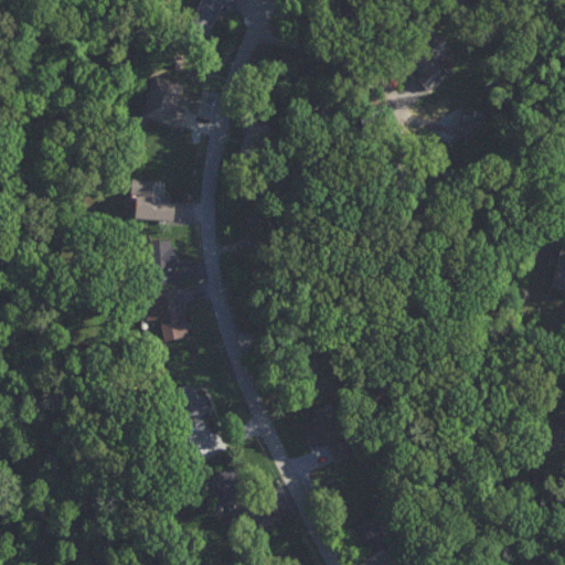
[(221,2),(232,7),(234,0),(199,0),(190,23),(209,31),(221,2)]
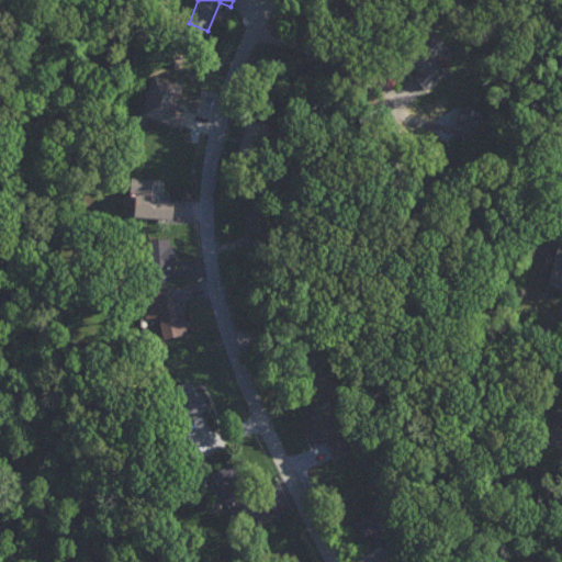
[(429,89),(448,69),(431,53),(412,74),(429,89)]
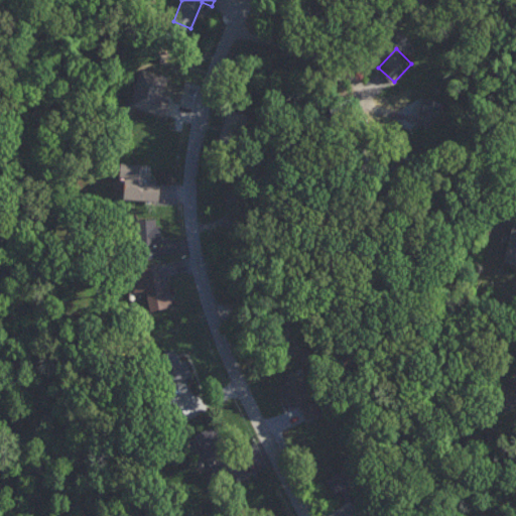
[(165,114),(169,99),(162,97),(168,76),(139,68),(129,104),(165,114)]
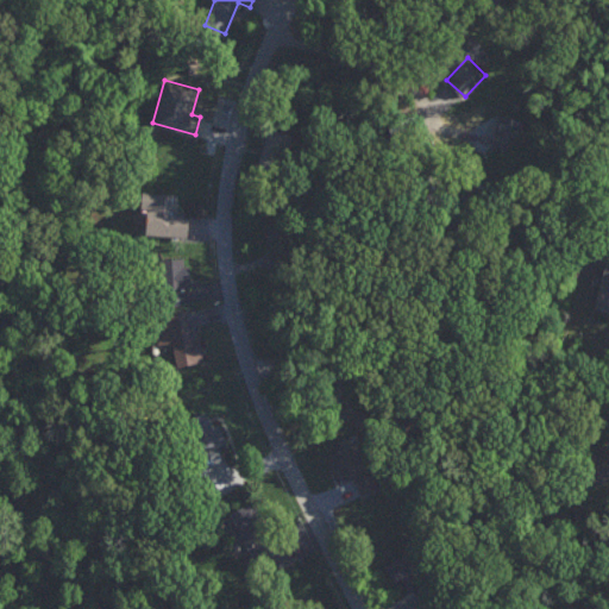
[(513,151),(521,118),(500,113),(491,145),(513,151)]
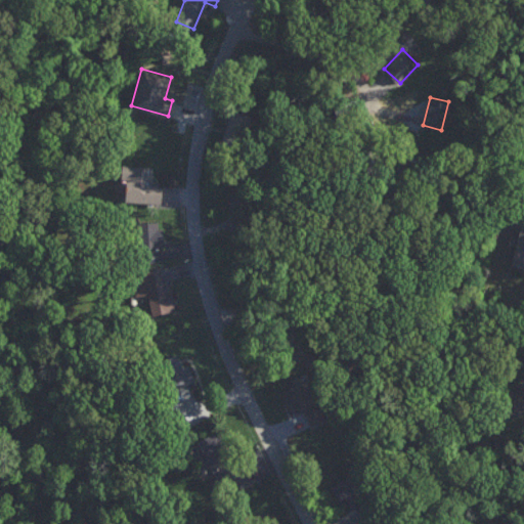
[(154,166),(122,165),(121,179),(127,179),(126,201),(162,203),(163,182),(153,182),(154,166)]
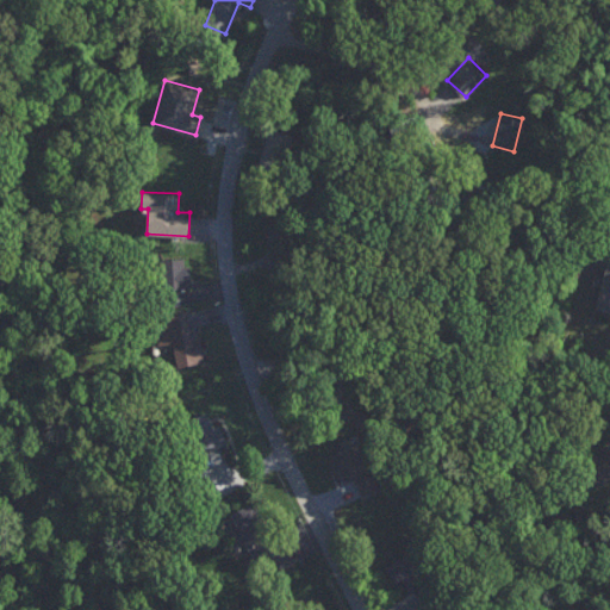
[(188,287),(188,257),(162,257),(163,287),(188,287)]
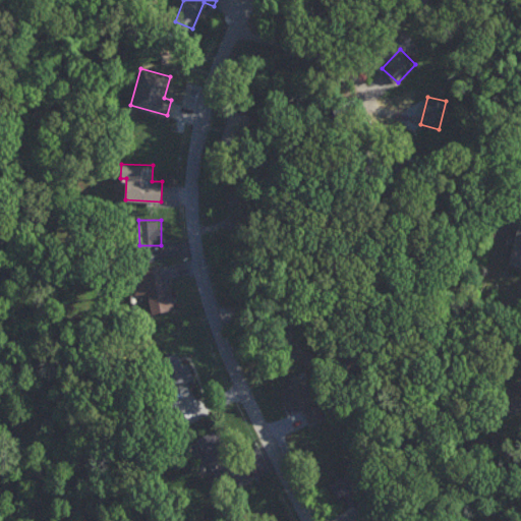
[(508,264),(520,266),(520,229),(515,229),(508,264)]
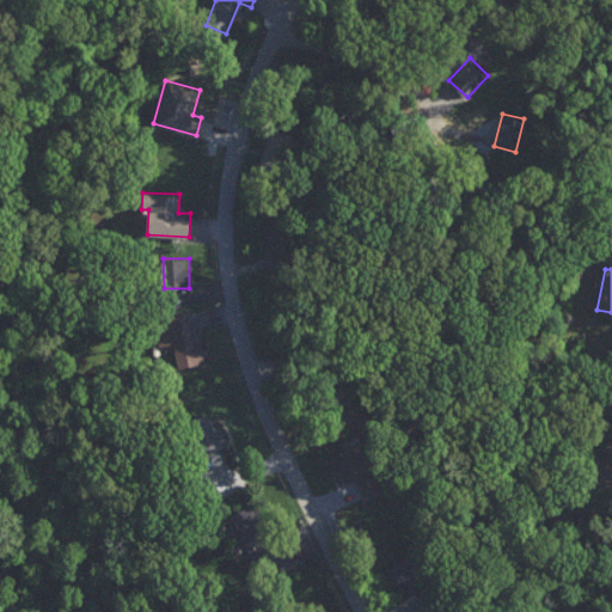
[(177,367),(206,362),(202,341),(194,343),(189,314),(155,319),(160,344),(172,343),(177,367)]
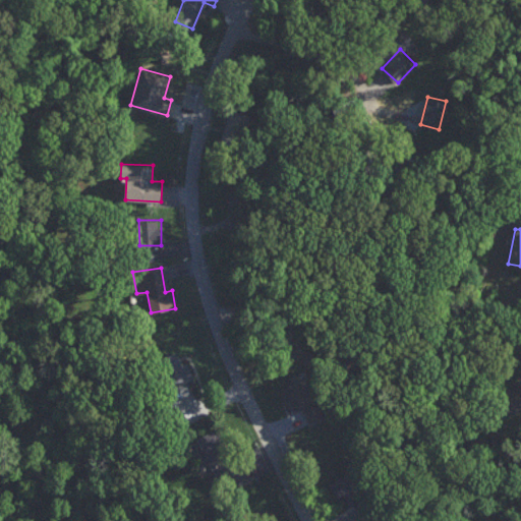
[(195,378),(187,362),(182,364),(176,353),(163,360),(176,387),(195,378)]
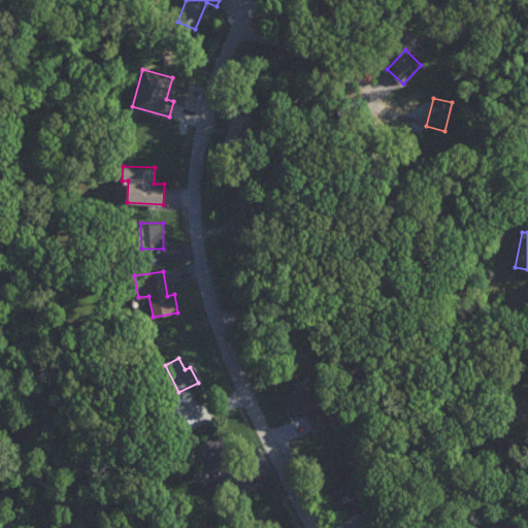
[(226,432),(201,442),(223,494),(249,483),(226,432)]
